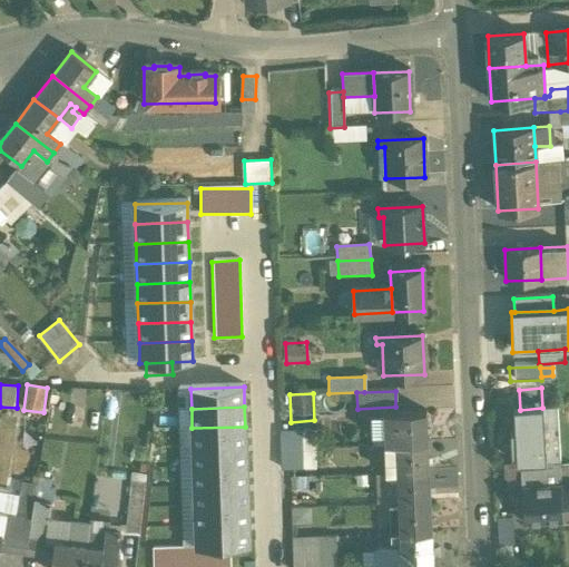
[(520,410),(519,410),(520,440),(510,441),(511,465),(521,465),(559,462),(556,408),(542,408),(520,410)]
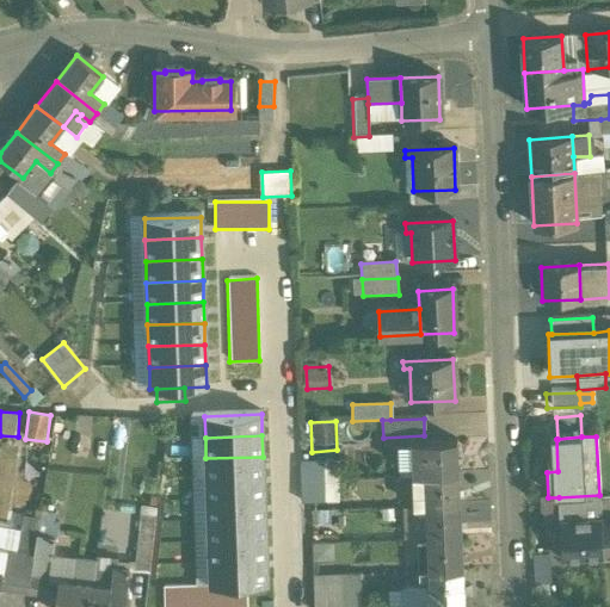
[(454,441),(423,443),(424,476),(455,475),(454,441)]
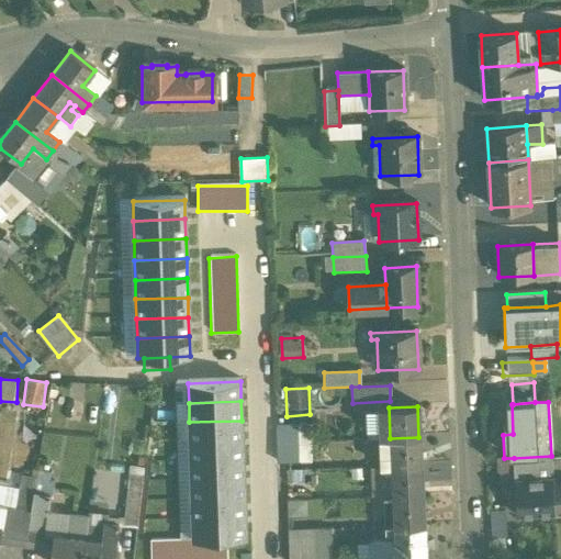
[(389,407),(366,409),(367,429),(380,428),(380,438),(390,438),(389,407)]
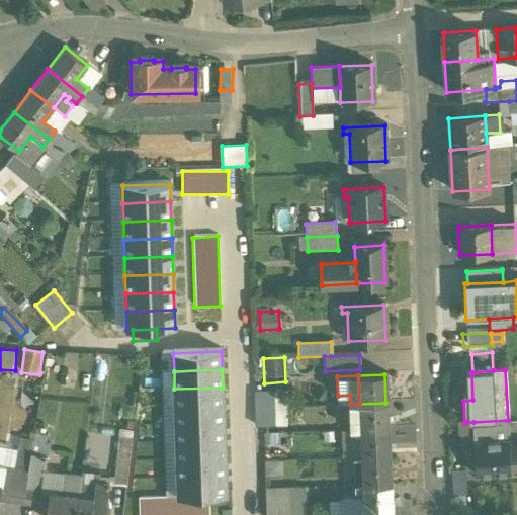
[(174,389),(175,407),(223,405),(223,388),(174,389)]
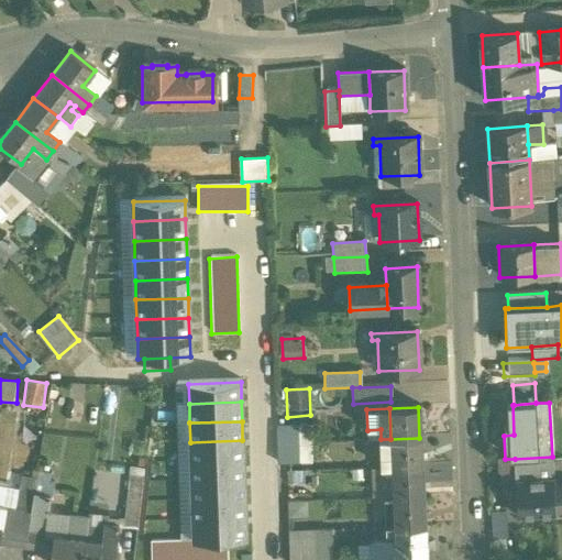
[(297,427),(276,427),(276,437),(298,437),(297,427)]
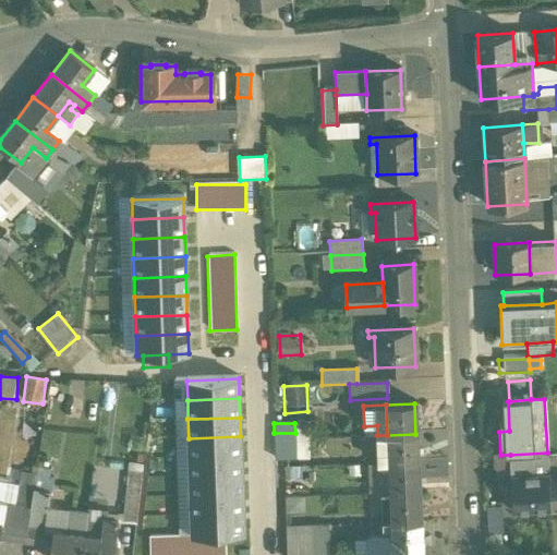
[(295,433),(274,433),(274,438),(275,460),(297,460),(295,433)]
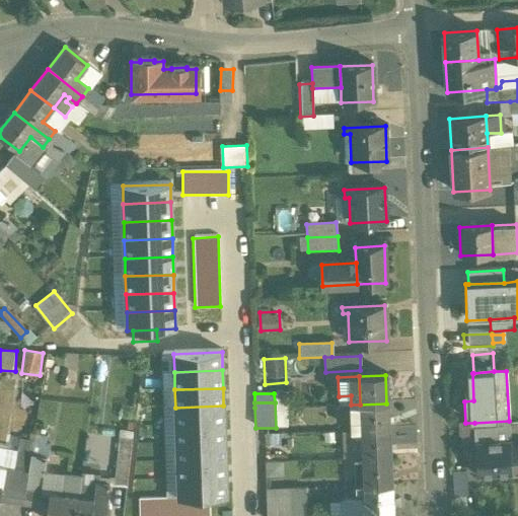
[(386,403),(360,404),(361,432),(388,430),(386,403)]
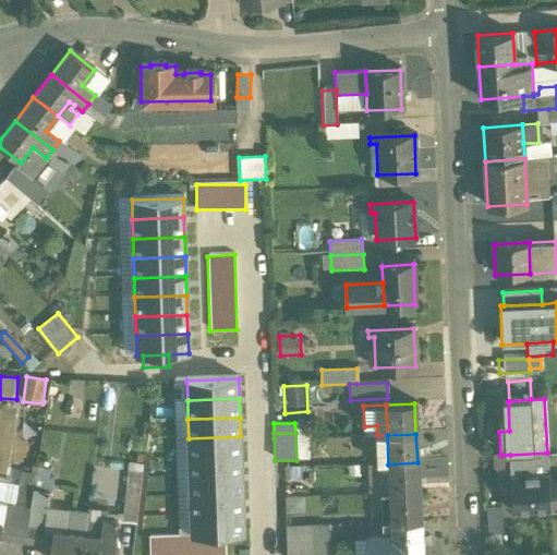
[(387,435),(377,435),(379,465),(388,465),(387,435)]
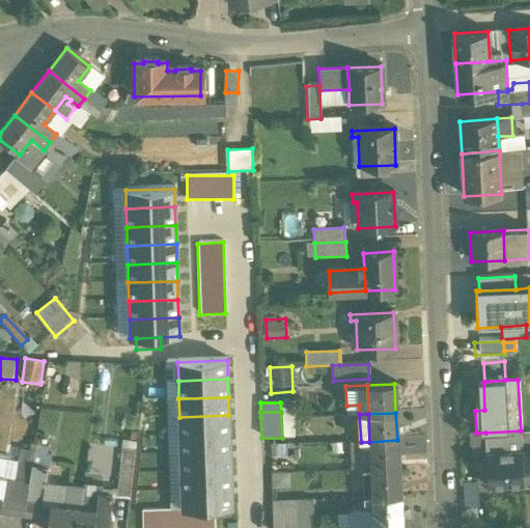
[(179,417),(179,436),(229,434),(228,415),(179,417)]
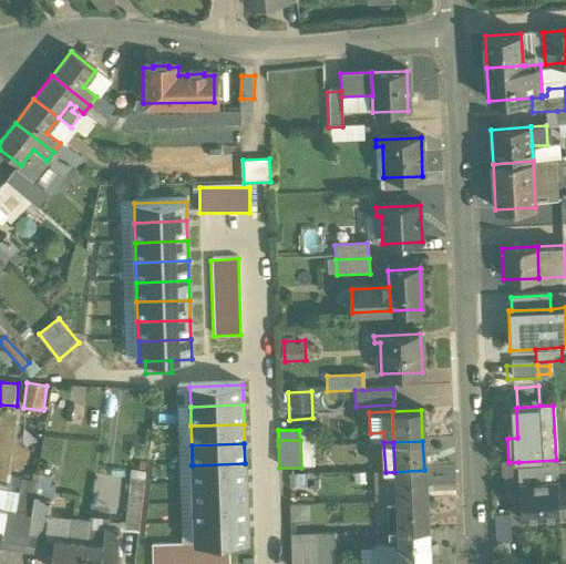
[(556,460),(518,462),(520,483),(557,481),(556,460)]
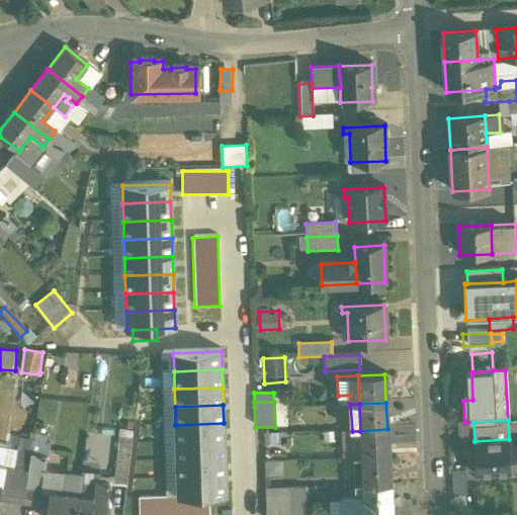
[(175,425),(176,443),(224,441),(224,423),(175,425)]
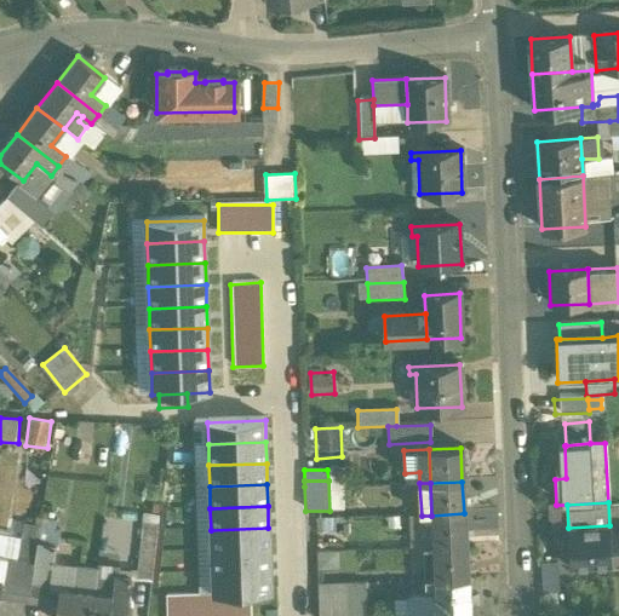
[(464,513),(431,516),(434,547),(465,546),(464,513)]
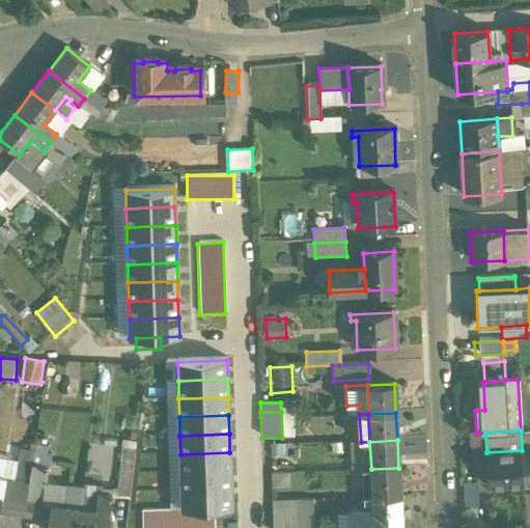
[(522,450),(486,452),(486,463),(481,463),(481,474),(487,474),(489,487),(524,484),(522,450)]
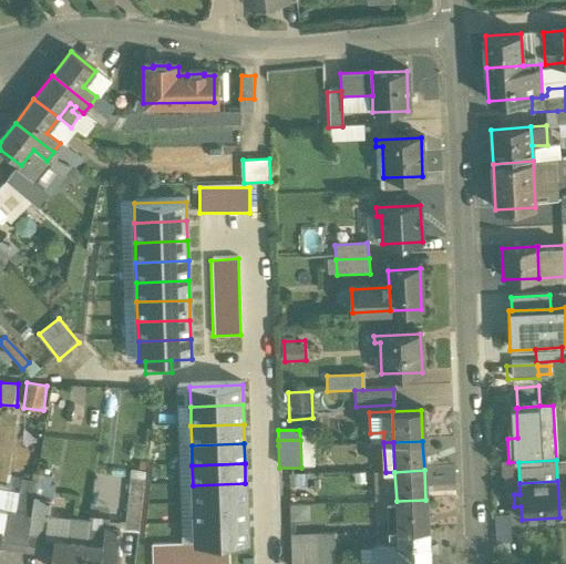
[(193,485),(193,504),(246,503),(245,483),(193,485)]
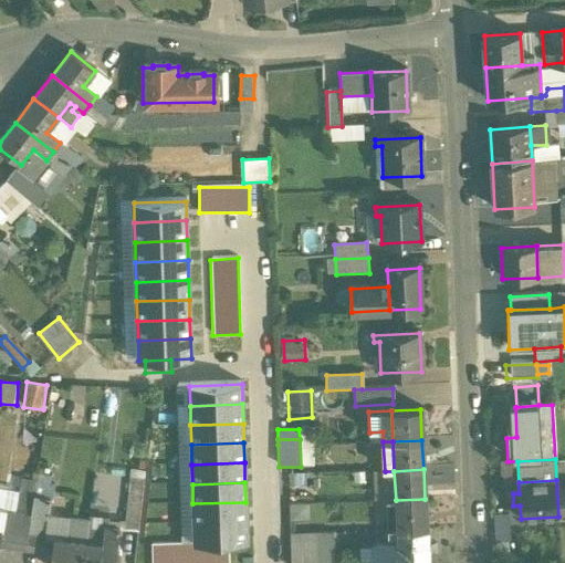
[(396,500),(385,501),(387,531),(426,529),(425,499),(396,500)]
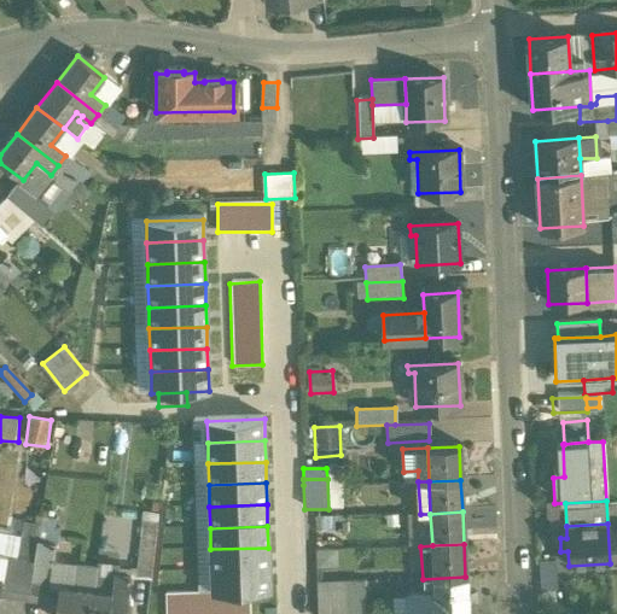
[(210,549),(211,571),(269,568),(268,548),(210,549)]
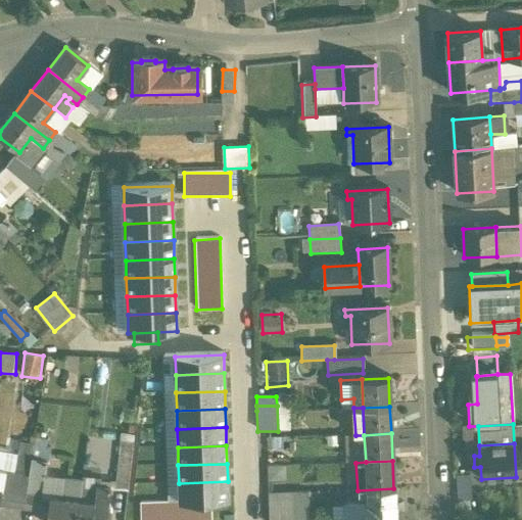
[(28,475),(14,473),(11,492),(25,494),(28,475)]
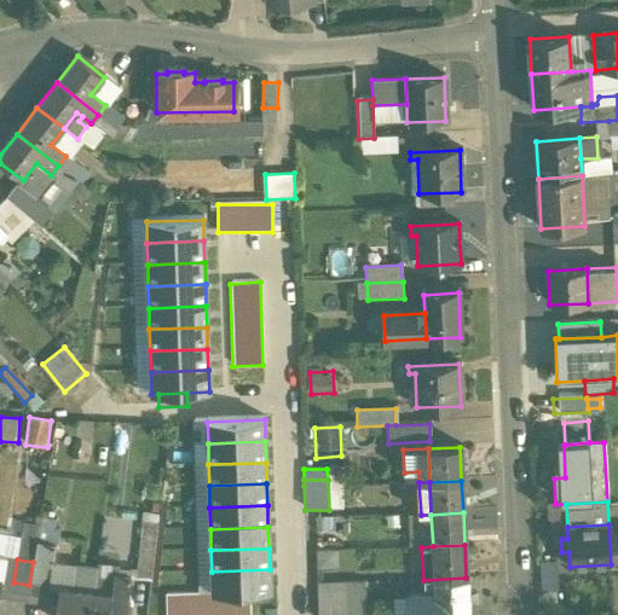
[(556,590),(555,562),(541,563),(542,591),(556,590)]
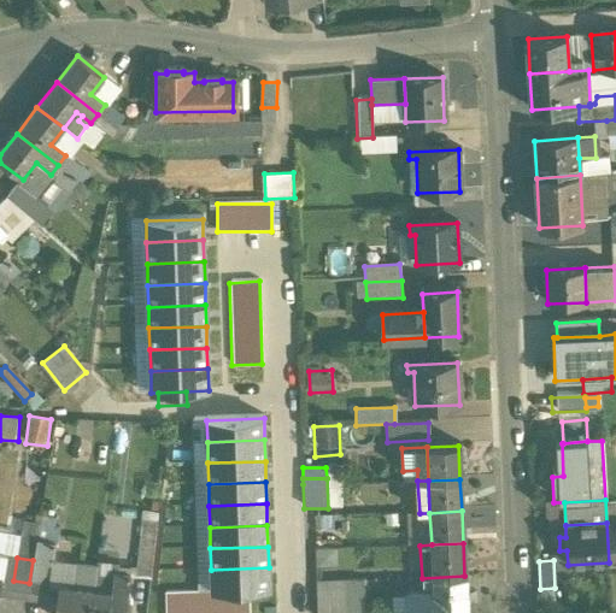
[(211,570),(212,591),(269,589),(269,567),(211,570)]
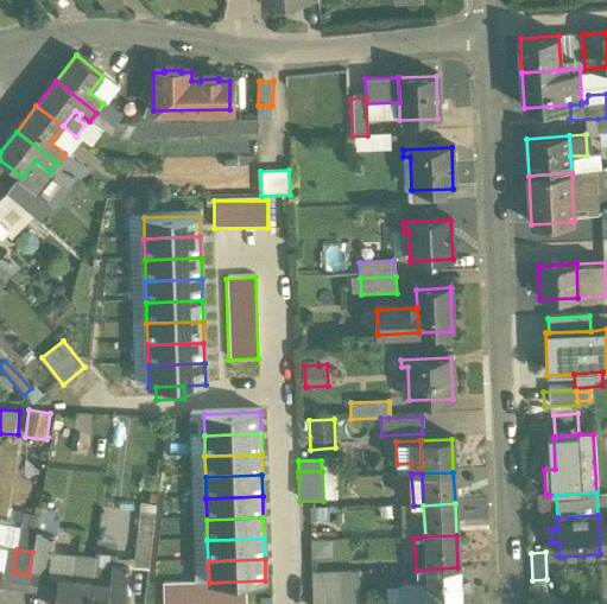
[(108,584),(90,582),(87,603),(121,603),(127,568),(111,566),(108,584)]
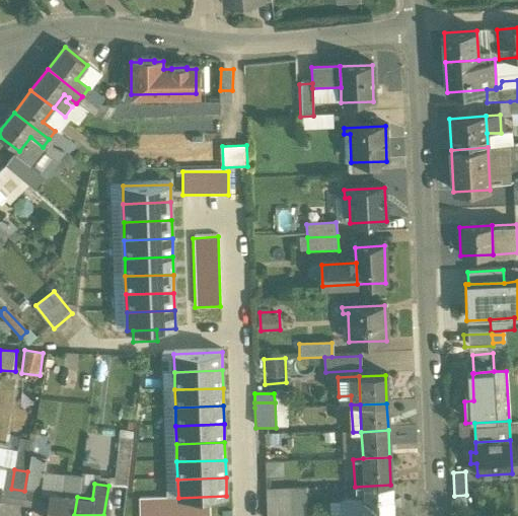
[(355,499),(342,500),(343,515),(367,515),(392,514),(390,485),(355,487),(355,499)]
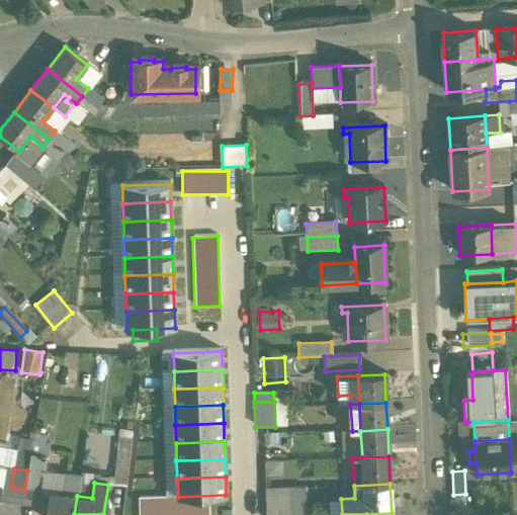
[(11,488),(0,487),(0,500),(22,504),(24,490),(11,488)]
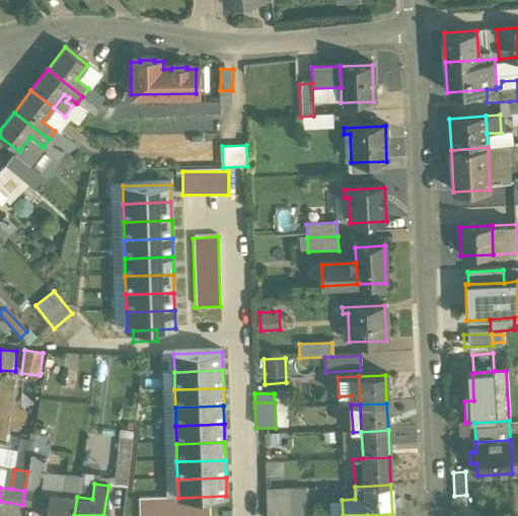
[(304,515),(304,490),(289,490),(289,492),(289,515),(304,515)]
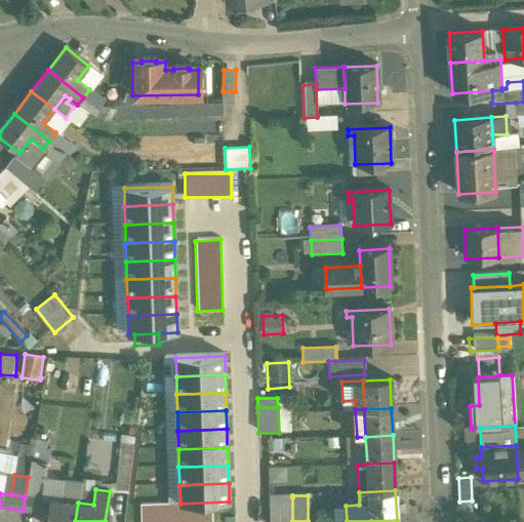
[(49,499),(25,496),(23,511),(47,514),(49,499)]
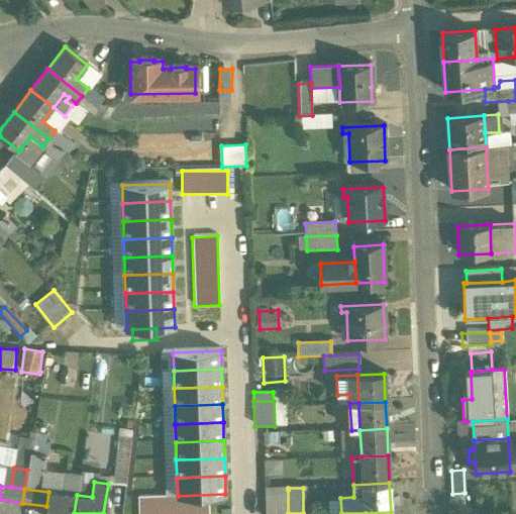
[(288,513),(288,490),(265,491),(265,513),(288,513)]
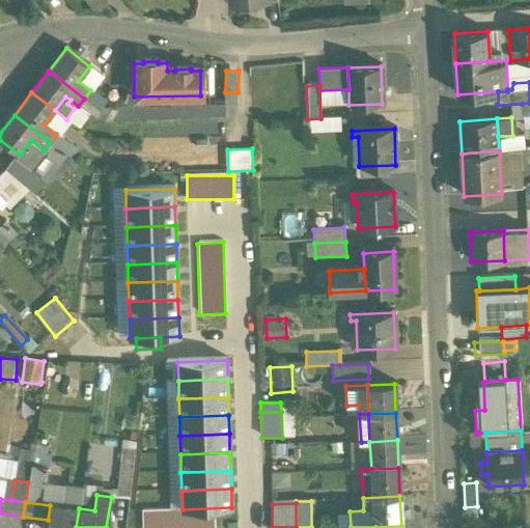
[(76,527),(79,508),(50,504),(48,520),(47,527),(76,527)]
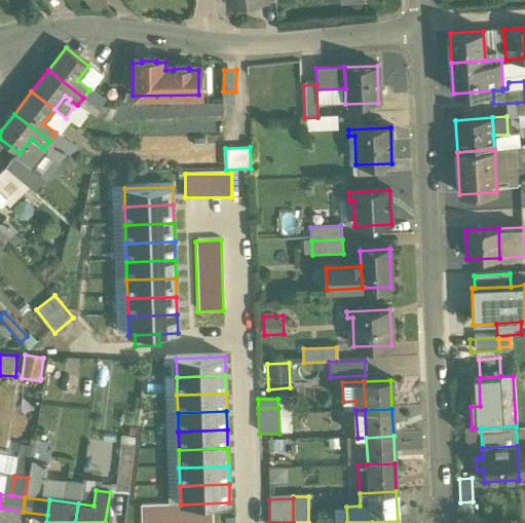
[(140,507),(141,522),(212,522),(212,503),(140,507)]
